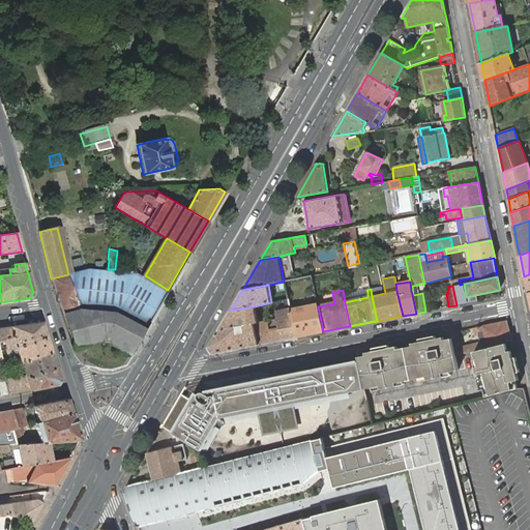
[(344,297),(345,302),(367,297),(367,292),(344,297)]
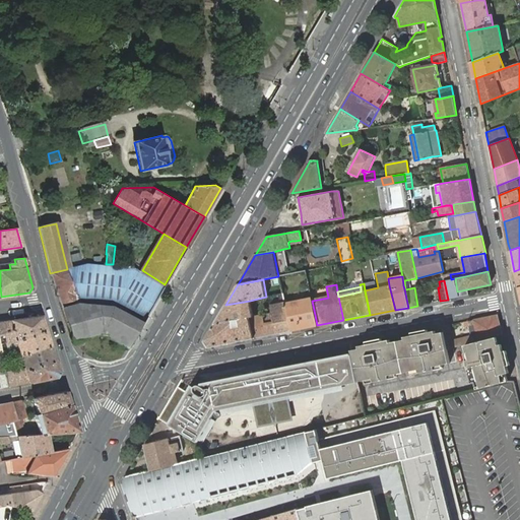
[(274,322),(276,333),(291,330),(285,304),(283,294),(279,295),(281,303),(270,305),(272,313),(274,322)]
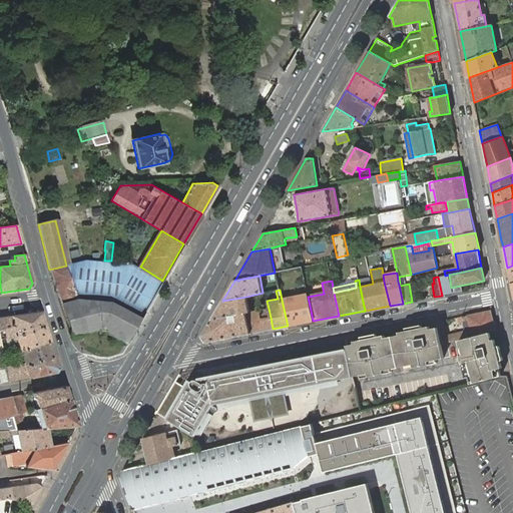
[(282,300),(288,326),(299,324),(307,323),(313,321),(311,311),(308,297),(308,295),(282,300)]
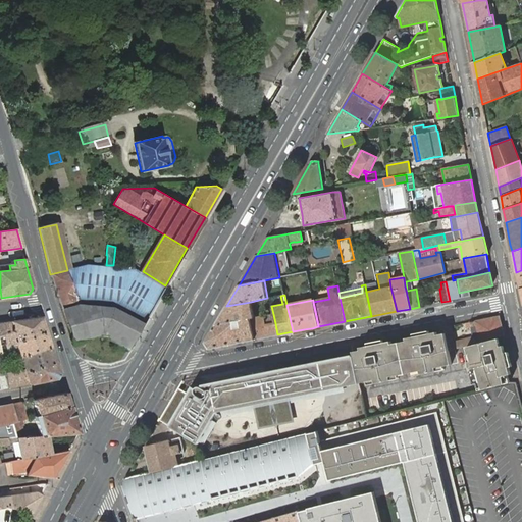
[(226,306),(215,325),(250,318),(254,318),(251,302),(226,306)]
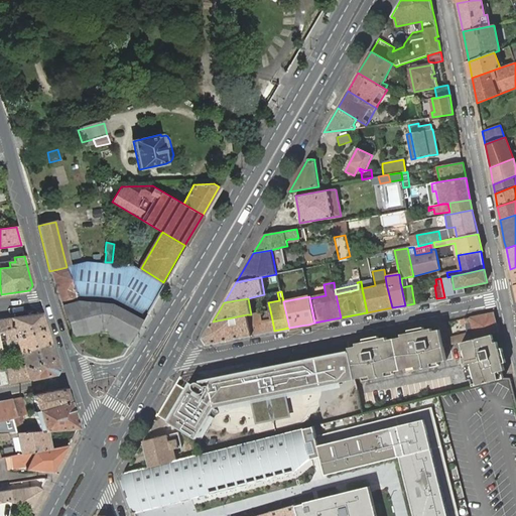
[(247,314),(252,336),(274,331),(272,319),(263,321),(261,312),(251,314),(247,314)]
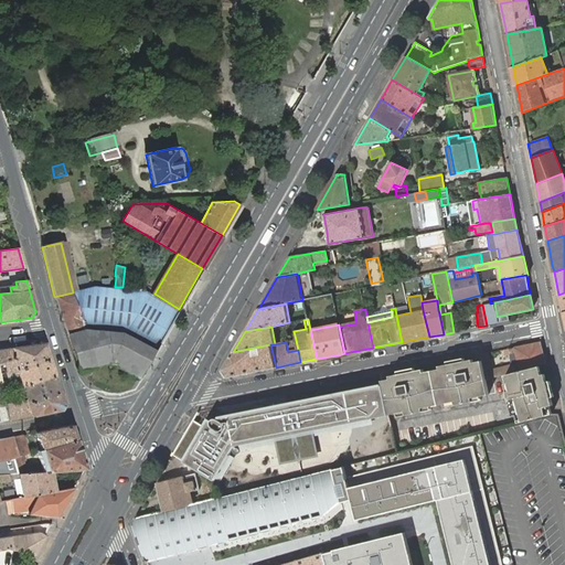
[(546,364),(541,342),(509,349),(514,368),(511,368),(510,365),(503,368),(491,370),(488,353),(481,354),(482,361),(486,379),(493,377),(546,364)]
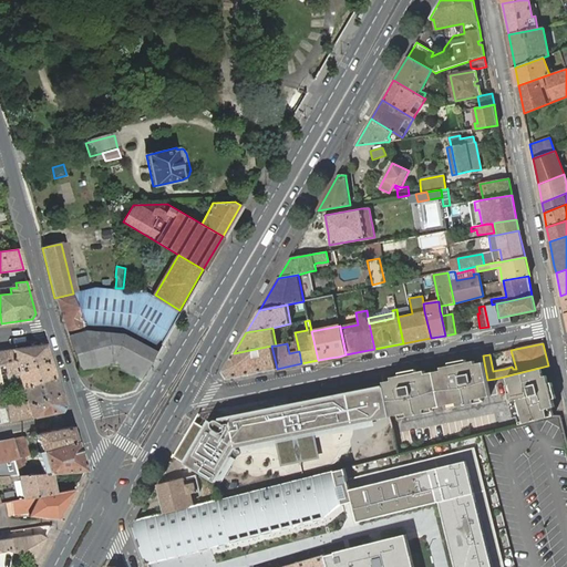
[(45,344),(13,349),(20,370),(51,361),(45,344)]
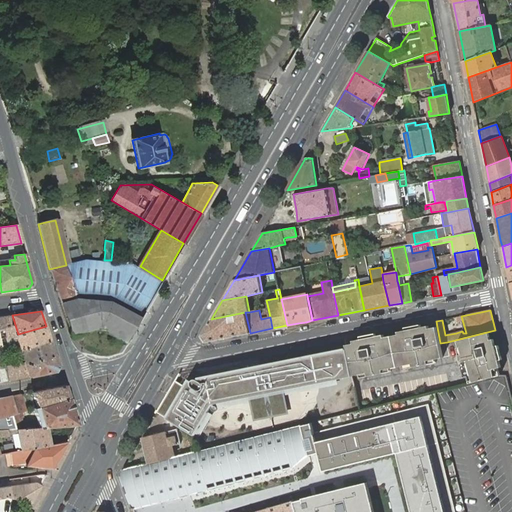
[(206,328),(201,336),(205,342),(250,333),(245,312),(211,319),(206,328)]
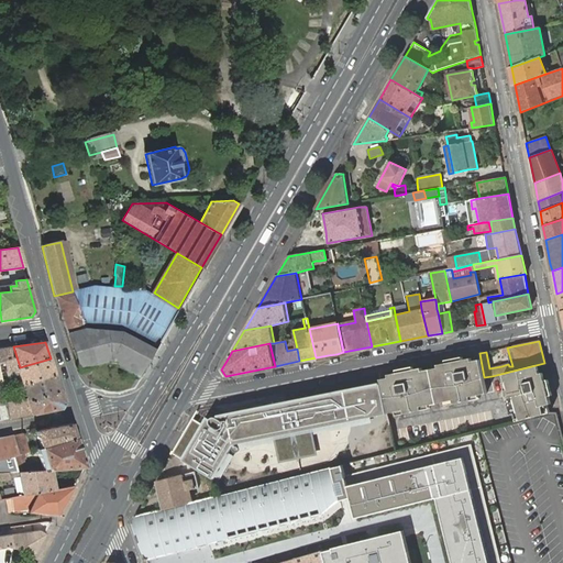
[(13,346),(0,348),(0,366),(4,366),(7,374),(7,372),(20,367),(13,346)]
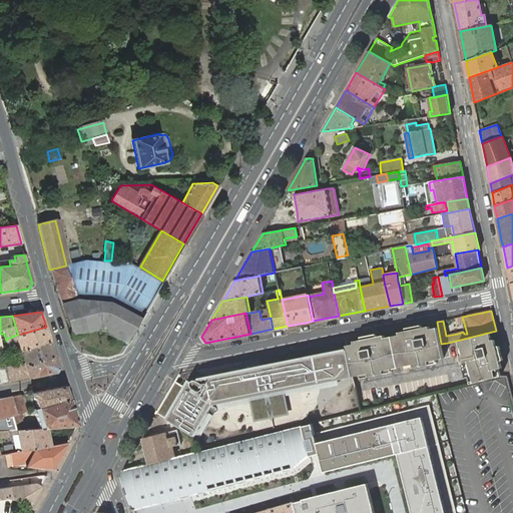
[(393,337),(399,368),(406,366),(407,370),(437,363),(437,360),(441,359),(444,358),(441,344),(438,328),(435,328),(431,329),(430,326),(423,328),(422,325),(407,328),(407,331),(399,332),(400,335),(393,337)]
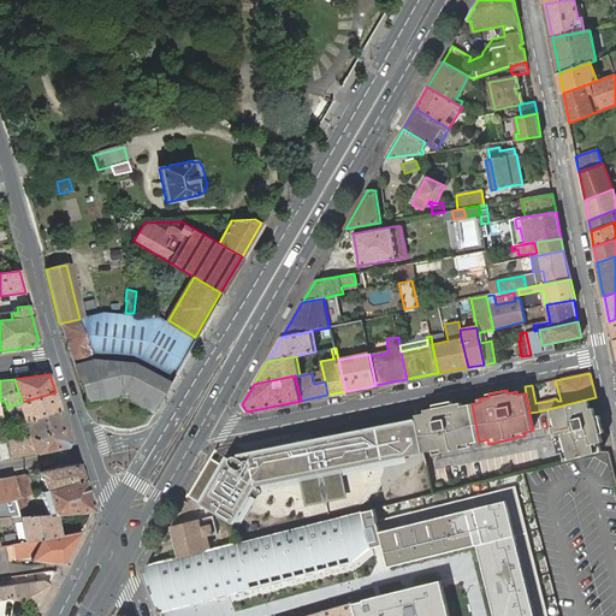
[(7,407),(7,409),(16,407),(18,413),(23,413),(24,415),(61,409),(55,392),(22,402),(7,407)]
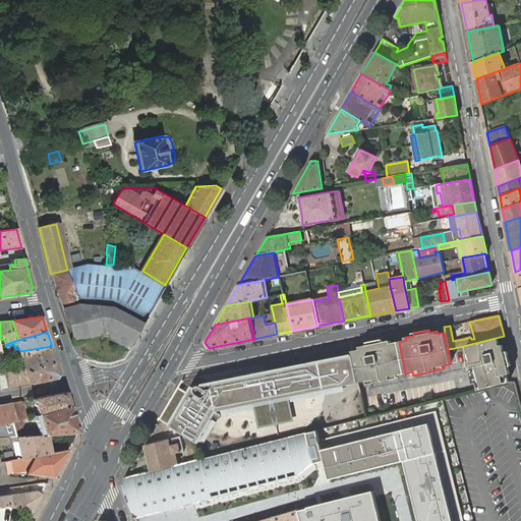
[(476,383),(478,390),(486,388),(509,383),(508,374),(510,373),(508,367),(511,366),(507,351),(505,352),(503,345),(500,346),(498,338),(464,346),(472,380),(473,384),(476,383)]
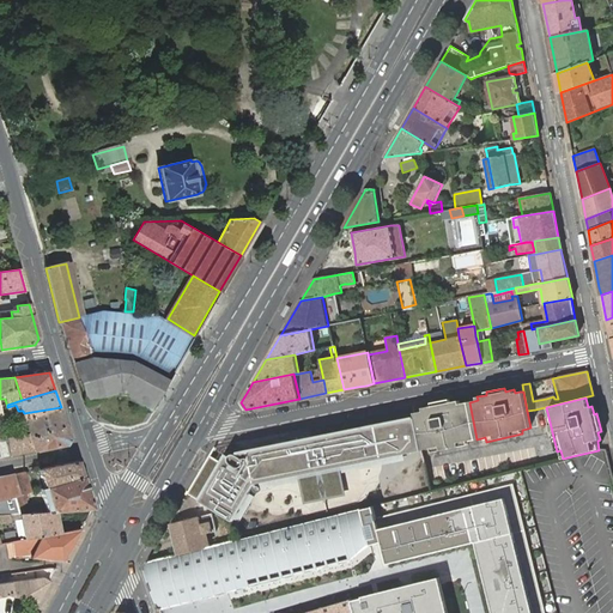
[(424,411),(414,413),(416,418),(423,450),(431,448),(432,453),(468,445),(468,441),(477,439),(469,402),(460,404),(460,400),(450,402),(450,399),(432,402),(432,406),(424,407),(424,411)]
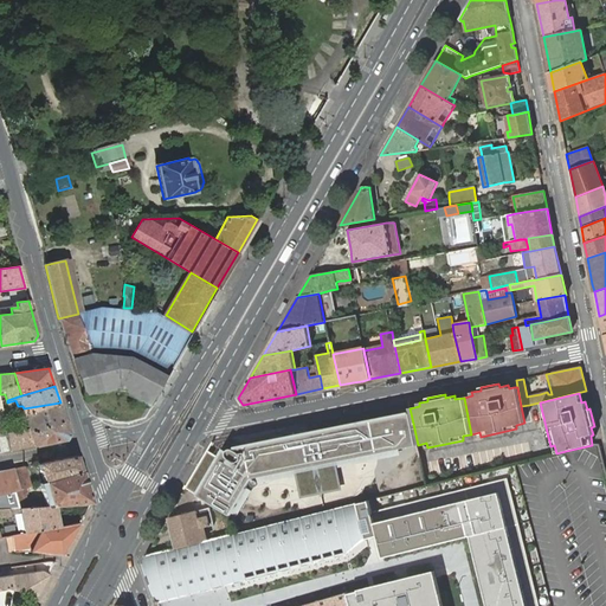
[(60,403),(24,408),(26,417),(28,424),(5,429),(6,436),(10,451),(66,439),(70,432),(60,403)]
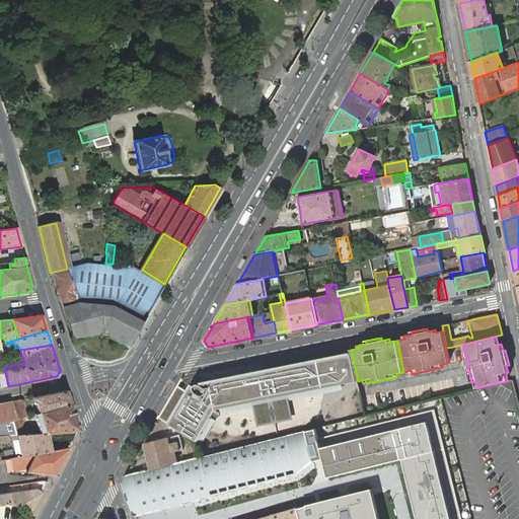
[(178,409),(169,425),(198,442),(199,440),(207,427),(216,410),(291,394),(343,384),(348,383),(358,381),(352,354),(342,356),(337,357),(210,382),(211,387),(206,388),(201,385),(200,385),(200,384),(199,385),(198,385),(197,385),(196,385),(196,386),(195,386),(195,387),(195,388),(194,388),(194,389),(195,390),(195,391),(195,392),(196,392),(196,393),(194,396),(190,393),(179,410),(178,409)]
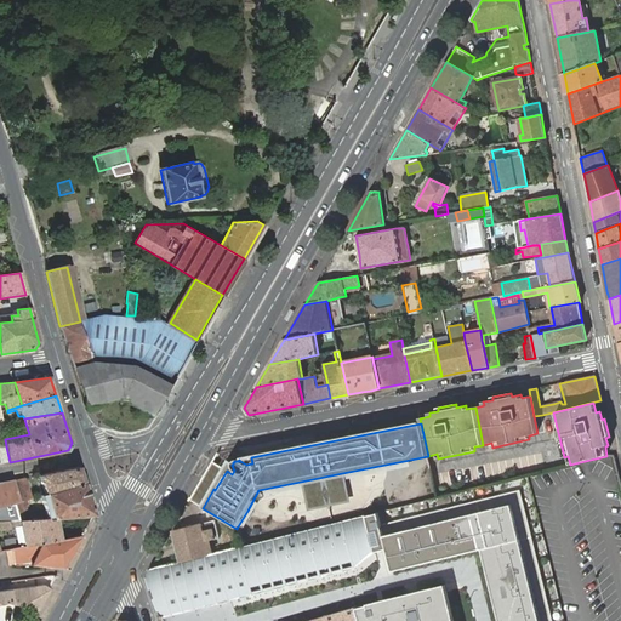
[(0,457),(1,463),(10,462),(6,446),(0,446),(0,457)]
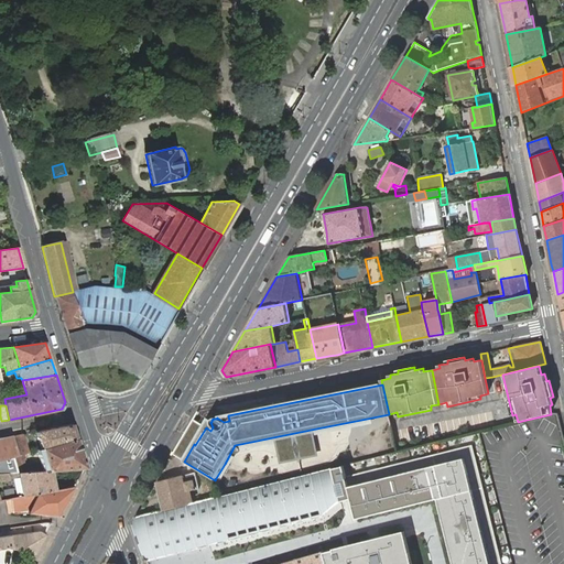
[(40,448),(76,438),(72,423),(35,431),(38,437),(42,435),(44,444),(40,446),(40,448)]
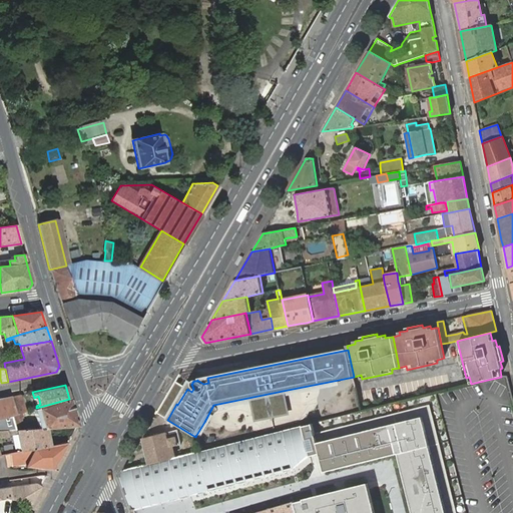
[(12,397),(15,415),(16,414),(24,412),(20,395),(12,397)]
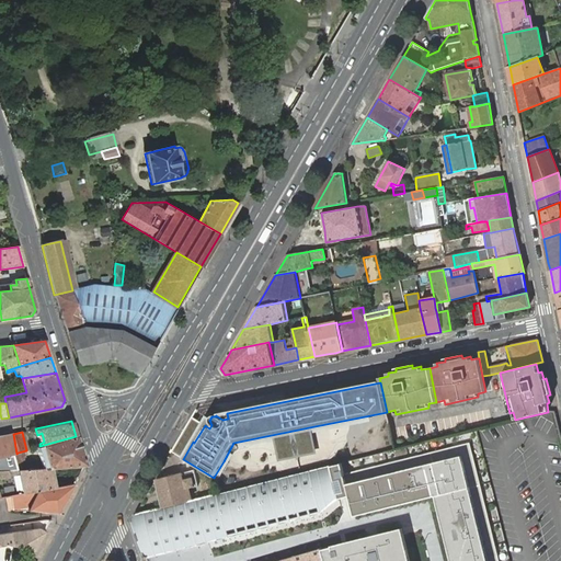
[(473,432),(457,435),(459,448),(476,445),(473,432)]
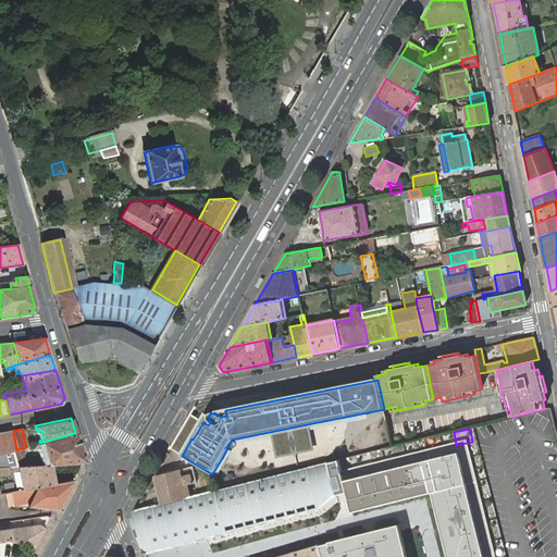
[(0,433),(0,454),(13,450),(16,450),(13,431),(0,433)]
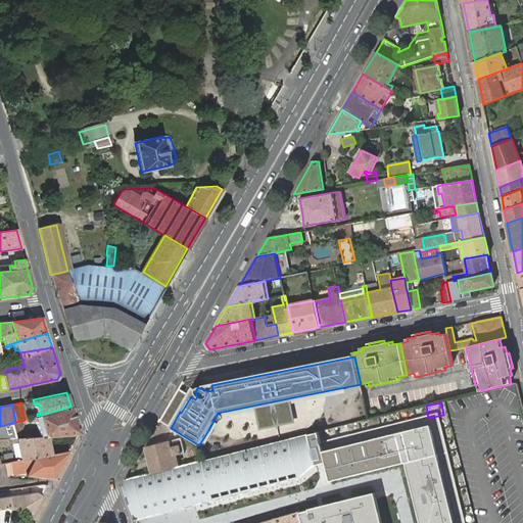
[(49,435),(79,433),(70,407),(37,416),(33,418),(34,421),(39,419),(43,432),(38,434),(39,436),(49,435)]
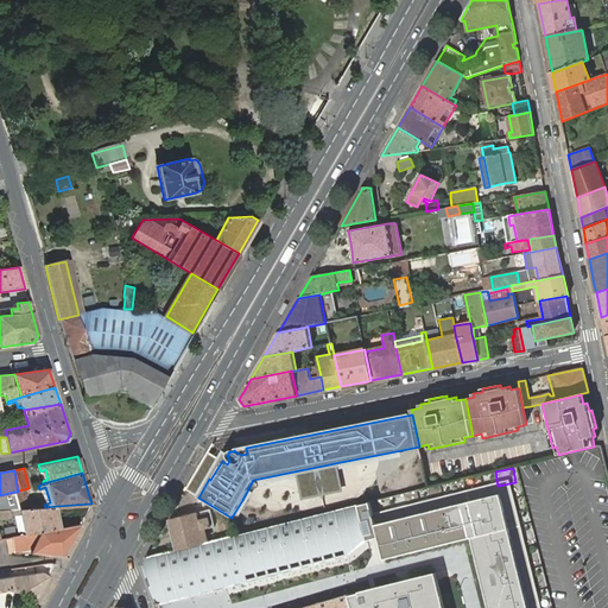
[(45,487),(39,489),(44,505),(50,502),(45,487)]
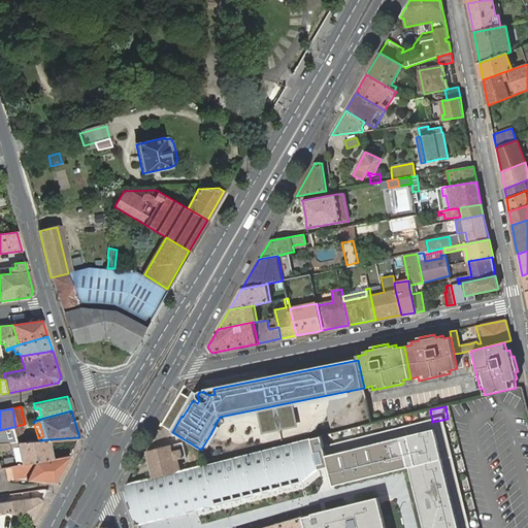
[(12,427),(0,430),(0,442),(15,441),(12,427)]
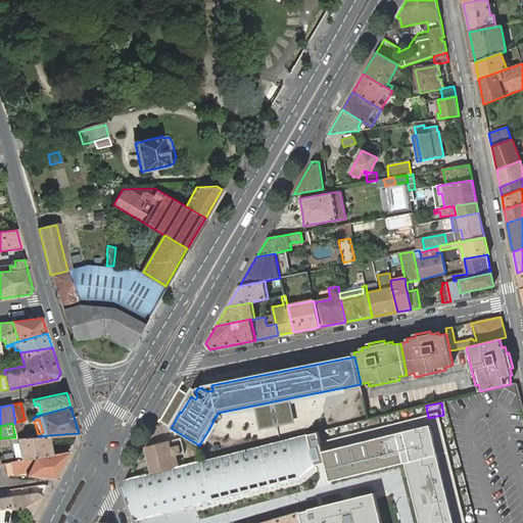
[(459,522),(434,423),(324,450),(332,480),(408,461),(423,522),(459,522)]
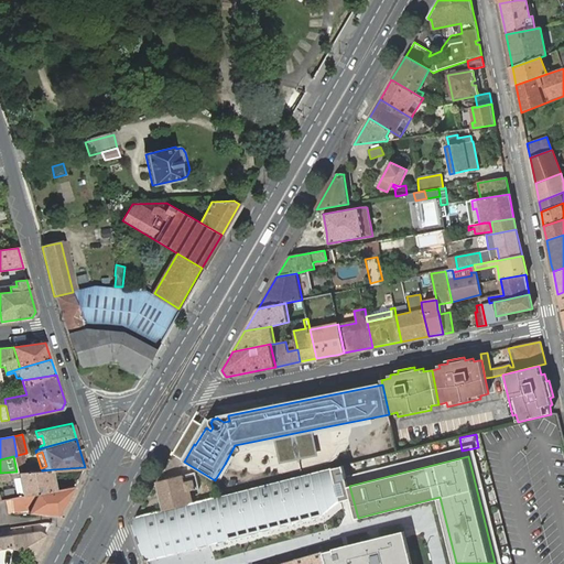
[(227,465),(225,464),(216,478),(218,478),(227,465)]
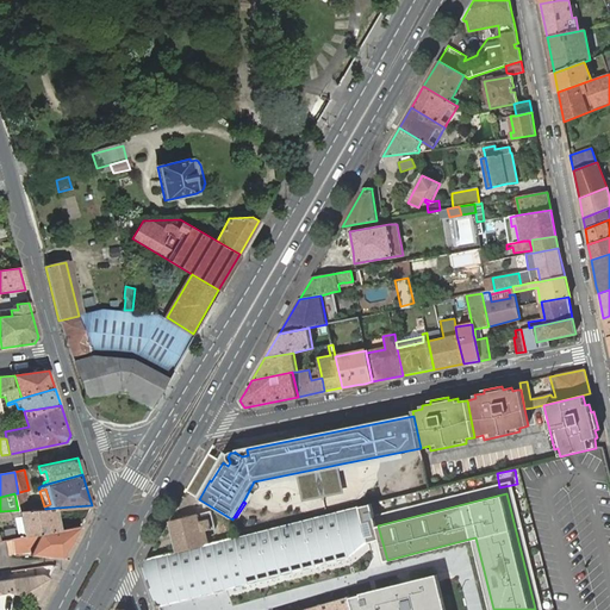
[(176,552),(147,559),(143,566),(157,608),(349,559),(368,543),(369,545),(361,506),(359,506),(240,536),(209,543),(176,552)]
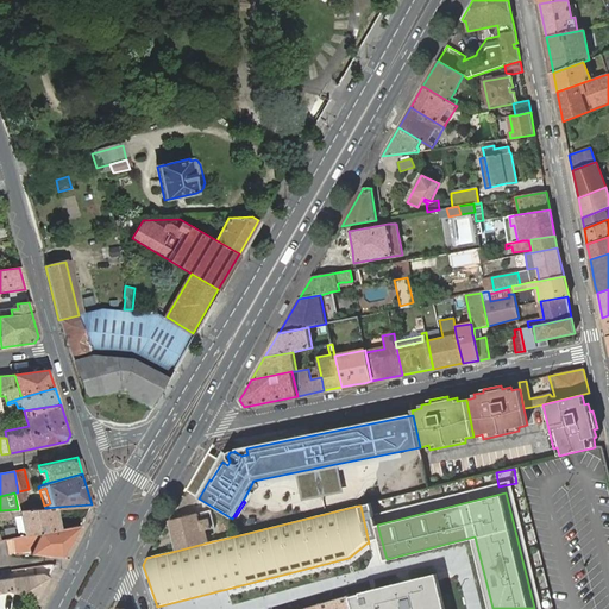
[(60,529),(57,507),(45,508),(18,509),(0,510),(0,520),(14,518),(19,537),(60,529)]
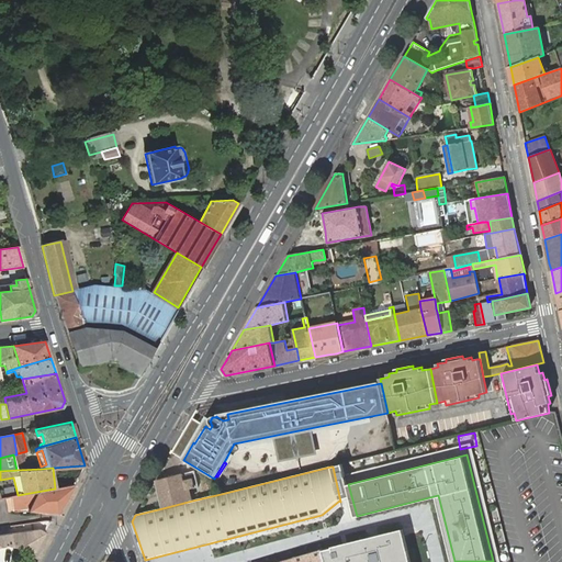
[(163,508),(192,501),(190,490),(195,487),(199,487),(194,470),(182,474),(156,480),(163,508)]
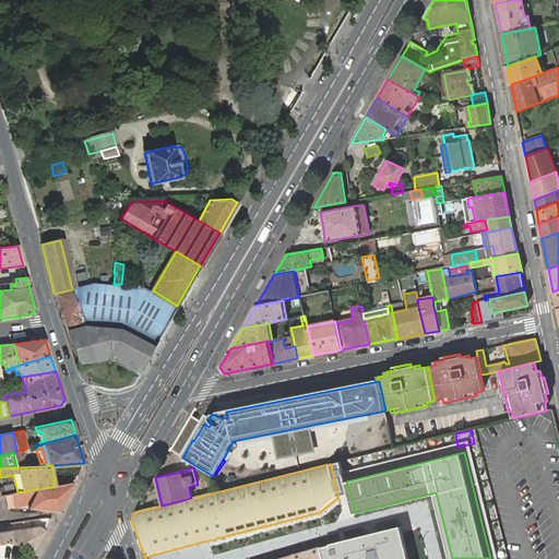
[(56,512),(73,483),(55,486),(18,492),(2,496),(4,509),(14,510),(19,509),(18,504),(30,502),(31,503),(28,509),(36,509),(56,512)]
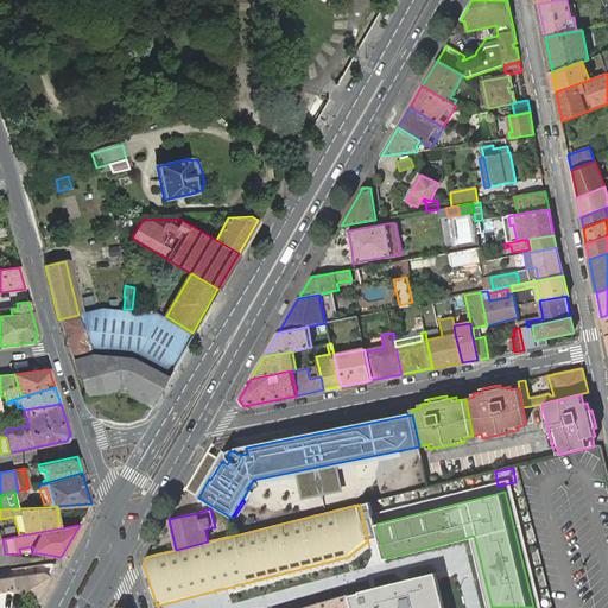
[(37,597),(50,575),(44,572),(0,578),(0,591),(7,590),(37,597)]
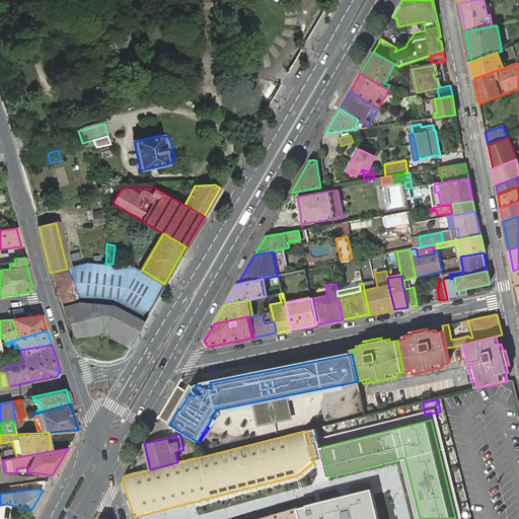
[(373,489),(307,505),(310,518),(380,518),(375,496),(373,489)]
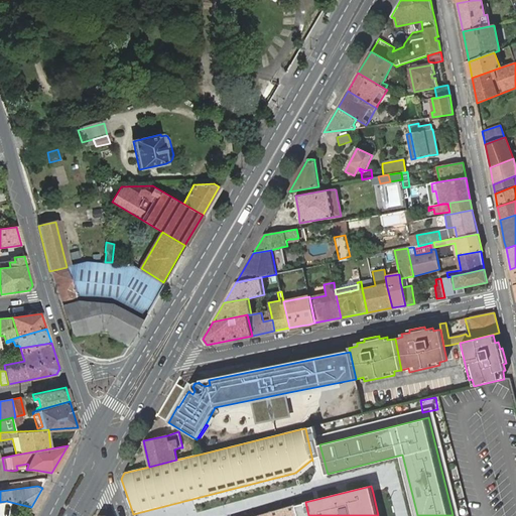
[(297,515),(294,505),(255,515),(297,515)]
